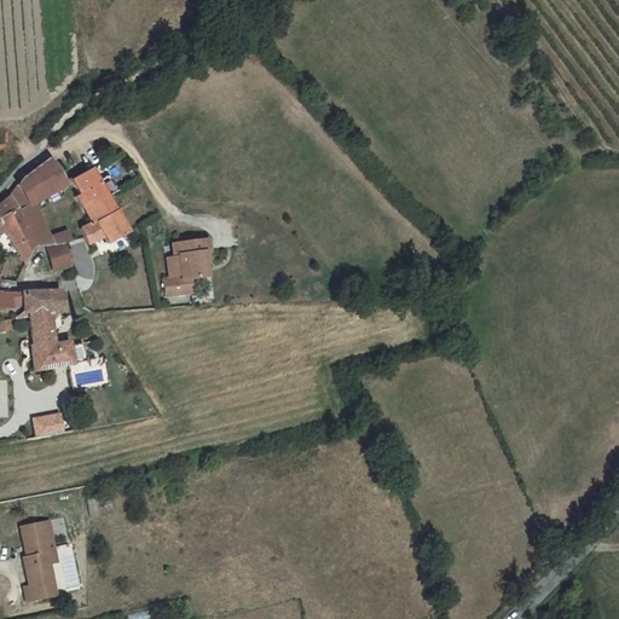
[(7,190),(5,194),(25,244),(45,244),(48,243),(45,237),(32,210),(28,202),(61,184),(42,158),(39,162),(24,174),(19,177),(16,180),(13,184),(7,190)]
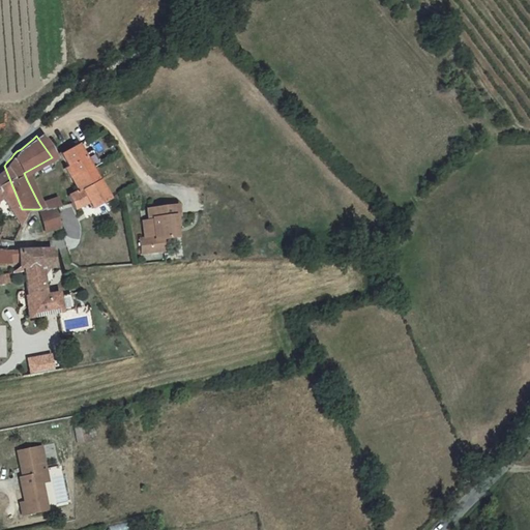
[(65,196),(69,203),(74,210),(87,202),(90,209),(107,200),(90,168),(83,154),(77,143),(58,152),(66,166),(62,168),(71,183),(76,181),(80,188),(65,196)]
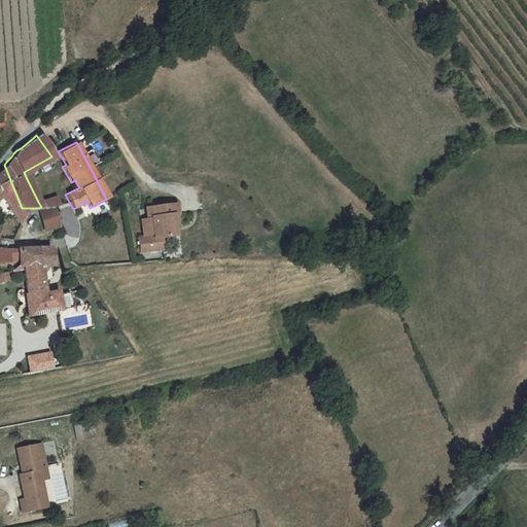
[(82,153),(90,167),(98,162),(91,148),(82,153)]
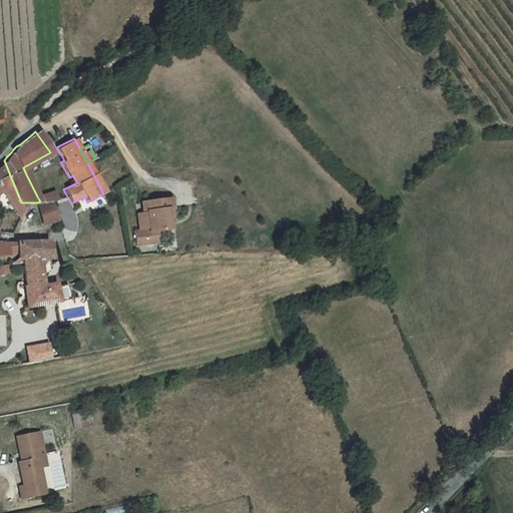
[(21,202),(4,160),(0,163),(0,191),(16,216),(21,202)]
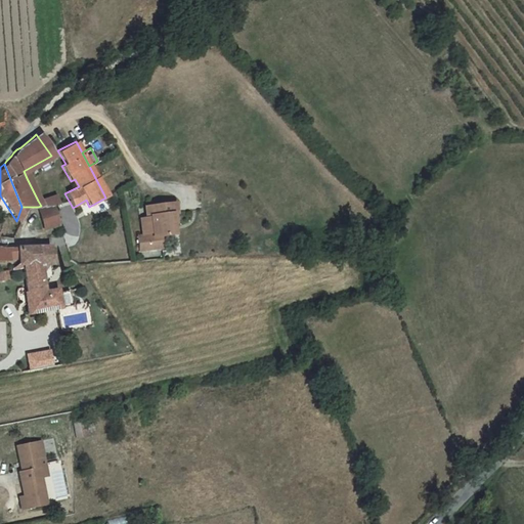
[(38,201),(41,206),(52,206),(58,204),(54,195),(38,201)]
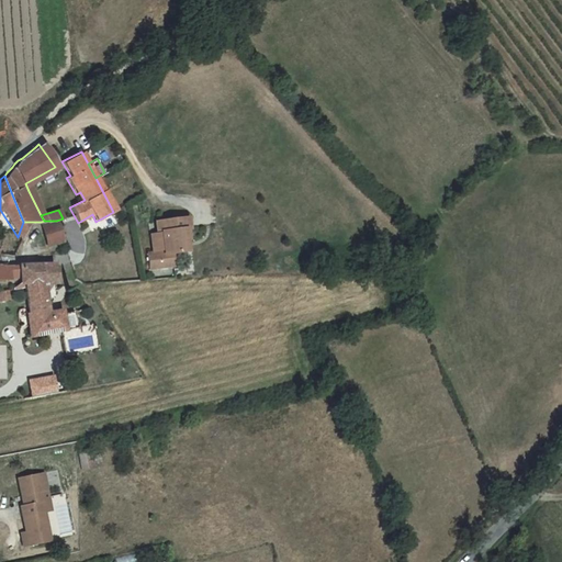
[(160,232),(163,249),(171,248),(172,253),(184,250),(183,239),(189,238),(186,217),(155,222),(156,233),(160,232)]
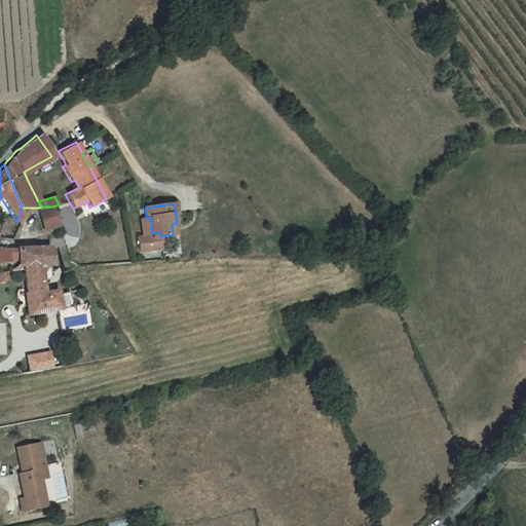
[(41,207),(38,208),(43,226),(58,222),(52,207),(41,207)]
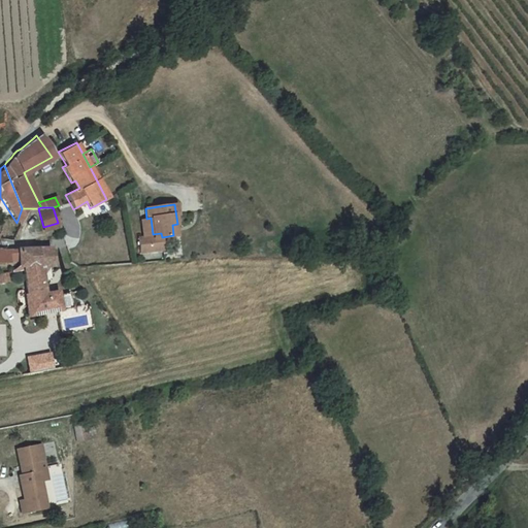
[(135,242),(136,253),(163,250),(162,237),(161,233),(153,234),(135,237),(135,242)]
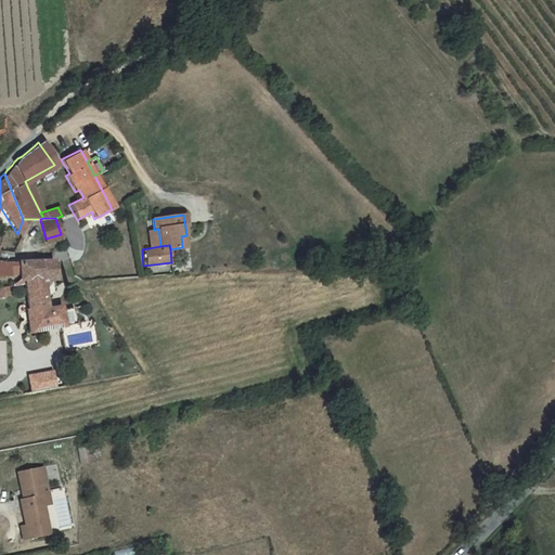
[(52,258),(16,259),(16,262),(16,275),(16,278),(22,278),(38,276),(53,276),(52,258)]
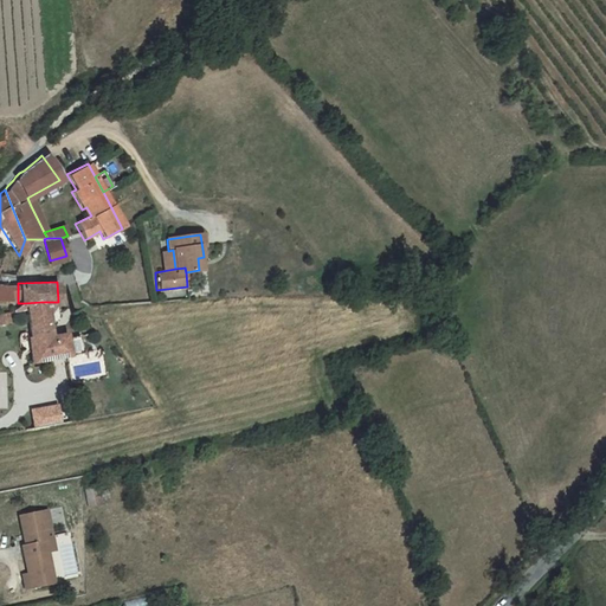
[(0,300),(18,301),(18,287),(4,287),(0,285),(0,300)]
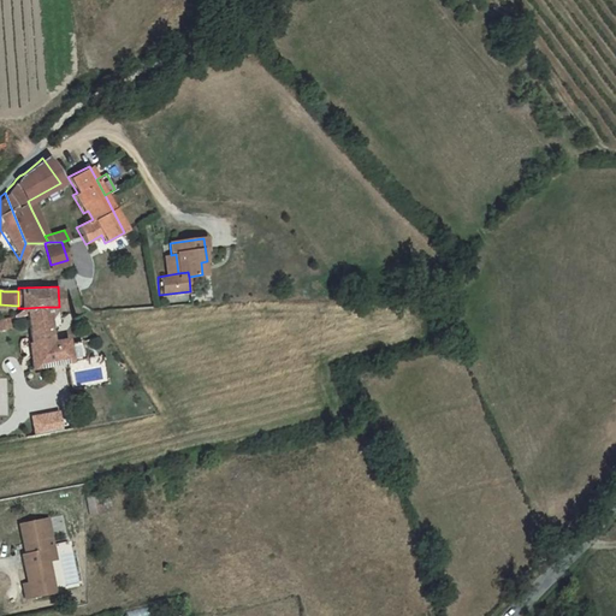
[(24,308),(33,351),(28,351),(31,369),(55,367),(51,349),(42,307),(24,308)]
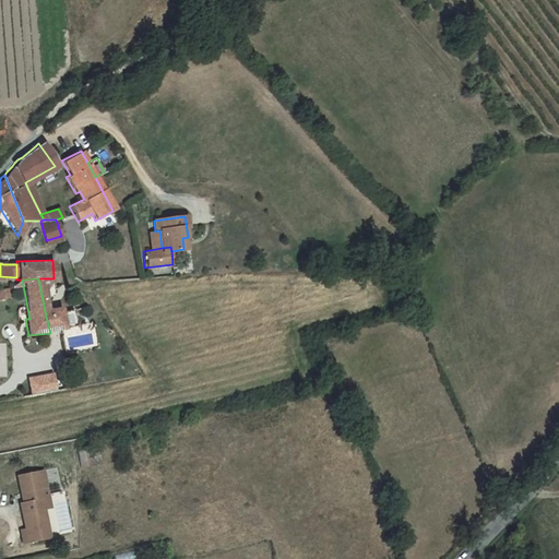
[(46,317),(50,333),(78,330),(74,312),(70,312),(46,317)]
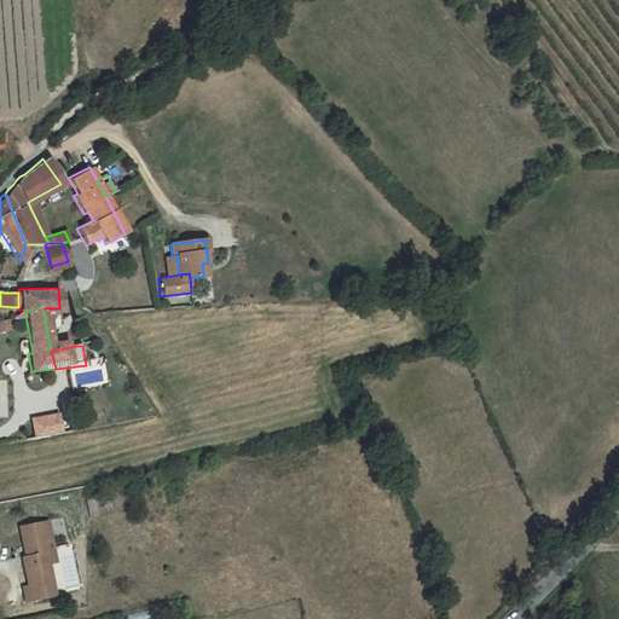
[(28,437),(50,433),(47,417),(24,421),(28,437)]
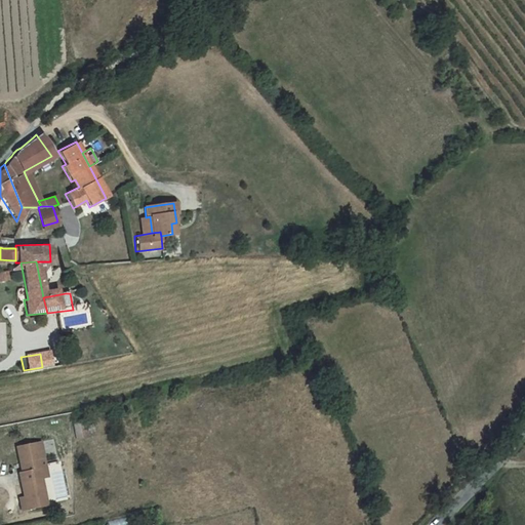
[(30,478),(29,470),(36,469),(33,449),(28,450),(26,442),(12,444),(17,470),(13,470),(18,494),(14,495),(17,511),(36,508),(30,478)]
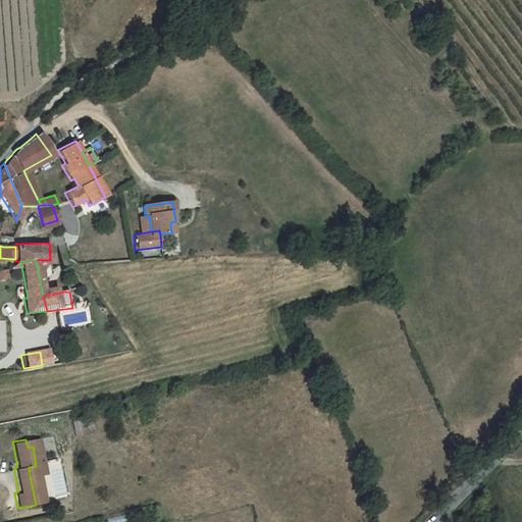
[(17,467),(12,441),(8,442),(13,467),(17,467)]
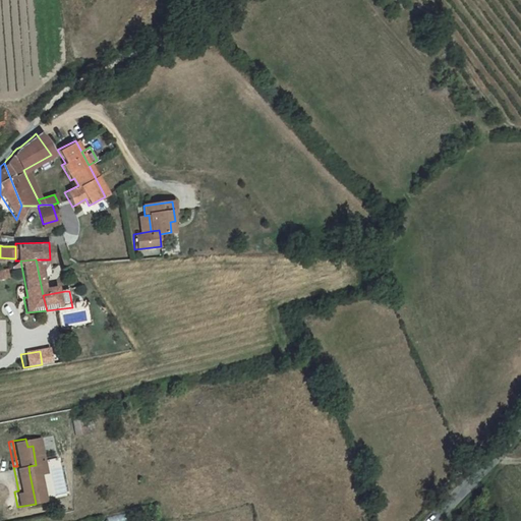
[(36,465),(29,466),(30,474),(38,472),(36,465)]
